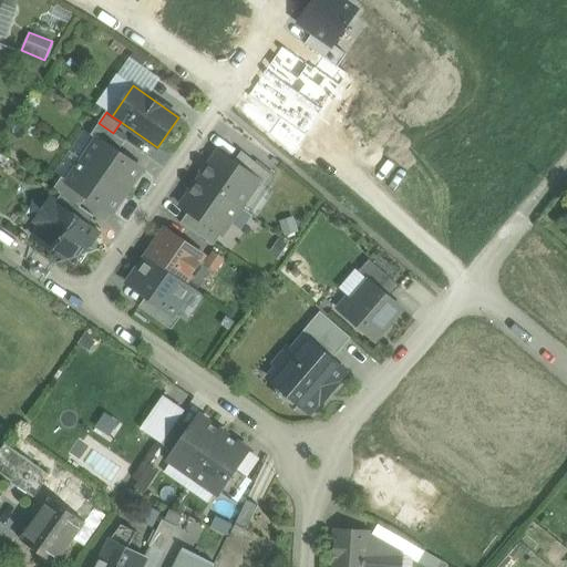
[(113,133),(99,123),(91,135),(96,138),(117,153),(125,142),(113,133)]
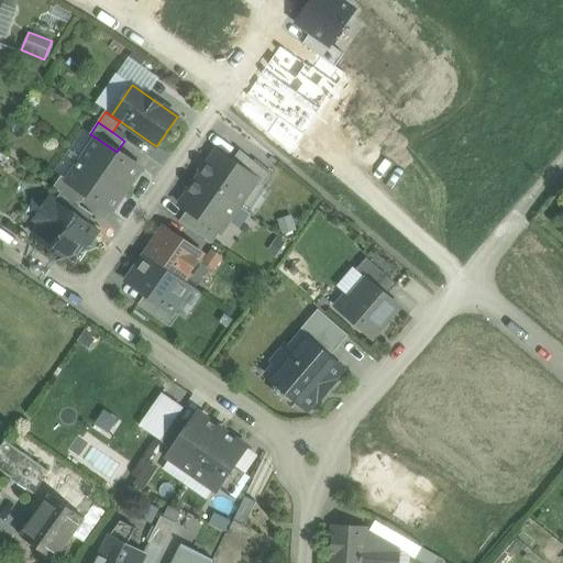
[(117,152),(96,138),(81,158),(127,190),(141,168),(117,152)]
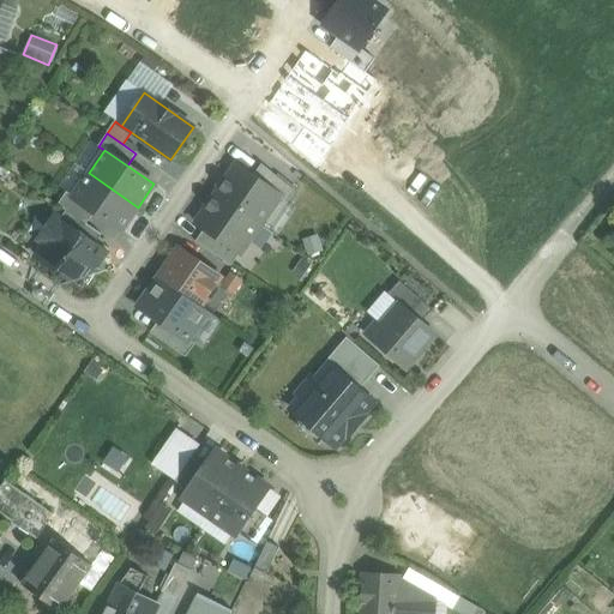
[(295,192),(262,164),(253,176),(281,196),(280,198),(287,203),(295,192)]
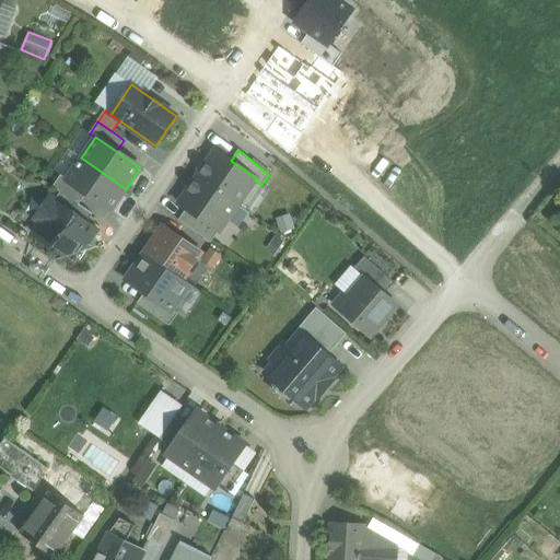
[(231,161),(216,151),(198,177),(237,205),(255,181),(256,178),(231,161)]
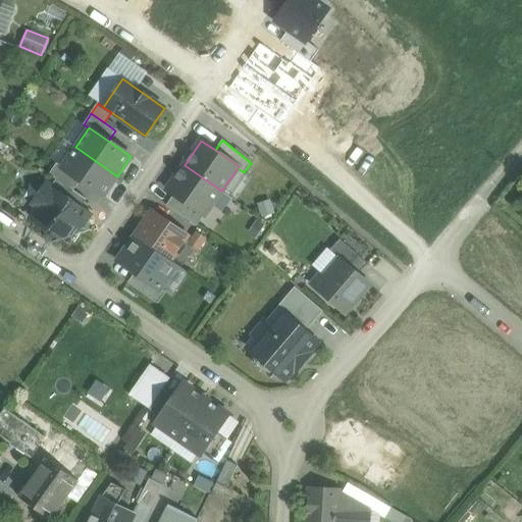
[(117,176),(75,147),(62,166),(61,167),(81,180),(103,196),(117,176)]
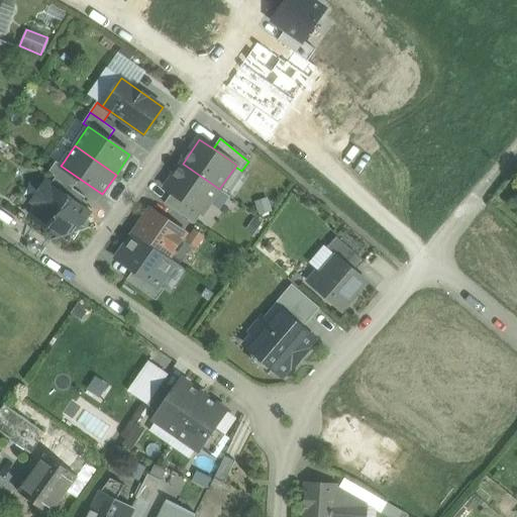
[(80,179),(61,166),(62,165),(57,162),(48,173),(56,178),(56,177),(73,189),(80,179)]
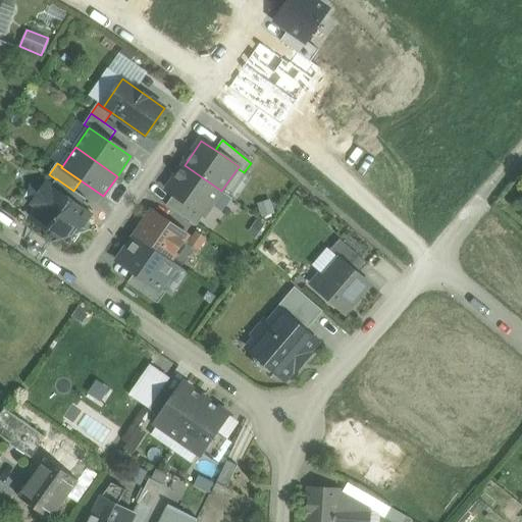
[(221,191),(185,165),(167,190),(173,195),(204,215),(221,191)]
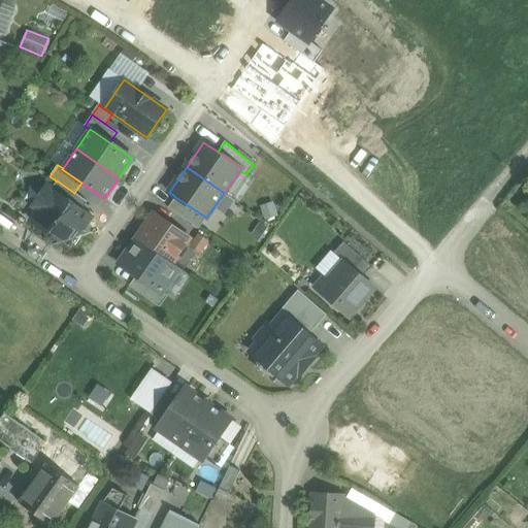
[(74,193),(57,180),(57,182),(50,191),(80,211),(88,202),(74,193)]
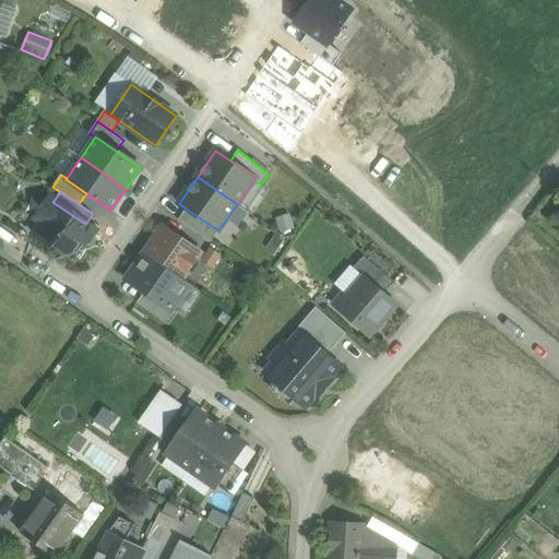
[(52,202),(50,200),(38,217),(44,222),(36,233),(72,258),(82,245),(85,247),(95,232),(85,224),(52,202)]
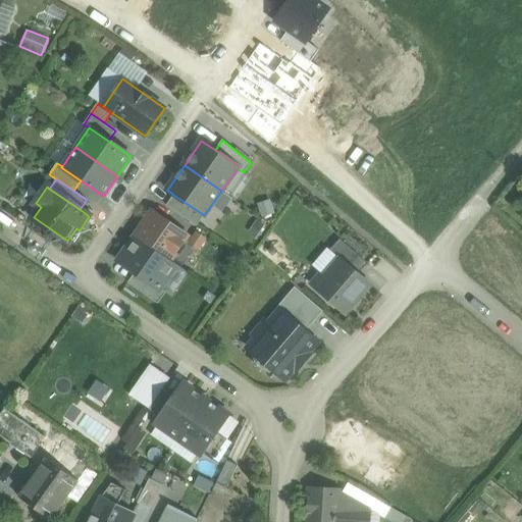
[(204,215),(173,195),(166,205),(197,226),(204,215)]
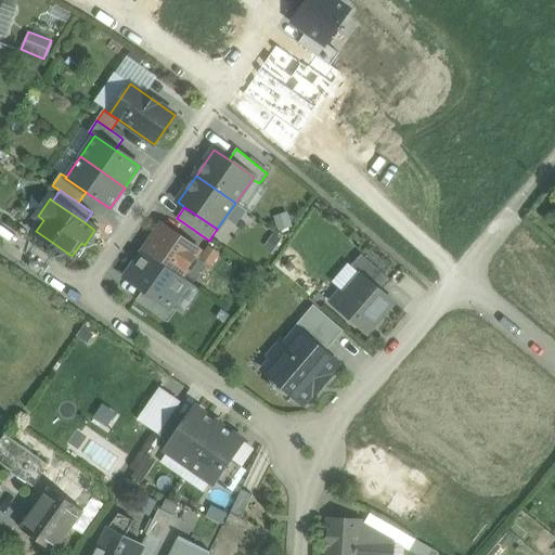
[(287,213),(273,217),(279,232),(293,228),(287,213)]
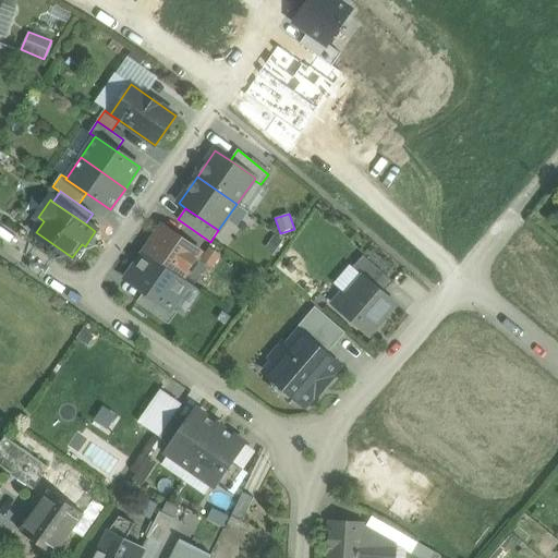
[(203,251),(161,222),(142,251),(183,279),(203,251)]
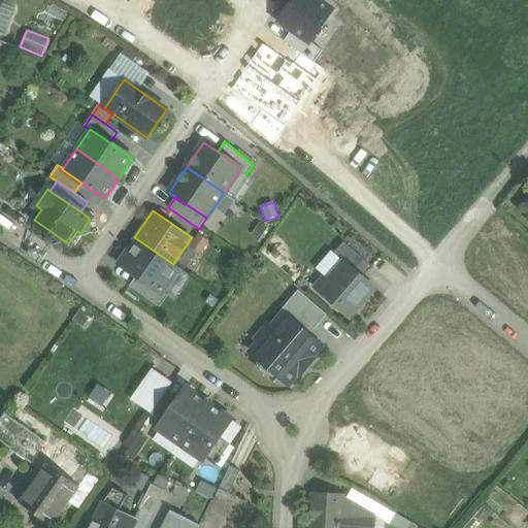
[(260,240),(267,228),(259,223),(252,235),(260,240)]
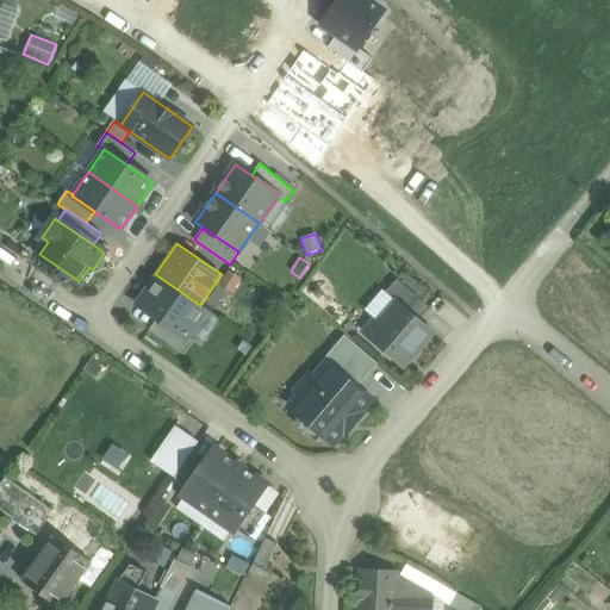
[(240,280),(229,273),(222,285),(231,292),(240,280)]
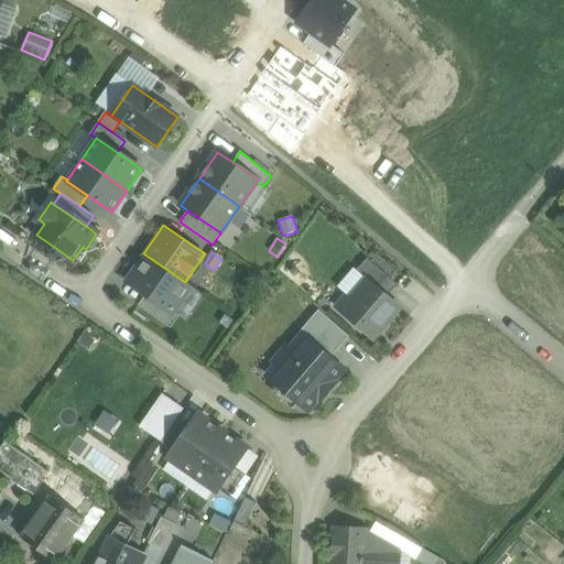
[(185,322),(204,294),(185,282),(143,253),(123,282),(144,296),(138,306),(171,328),(179,317),(185,322)]
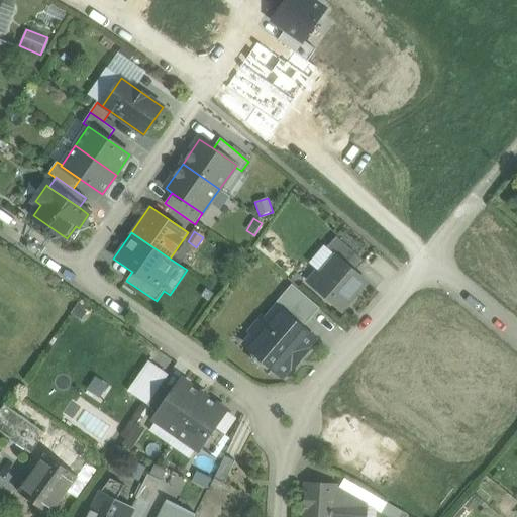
[(364,261),(336,237),(326,248),(335,256),(336,255),(354,272),(364,261)]
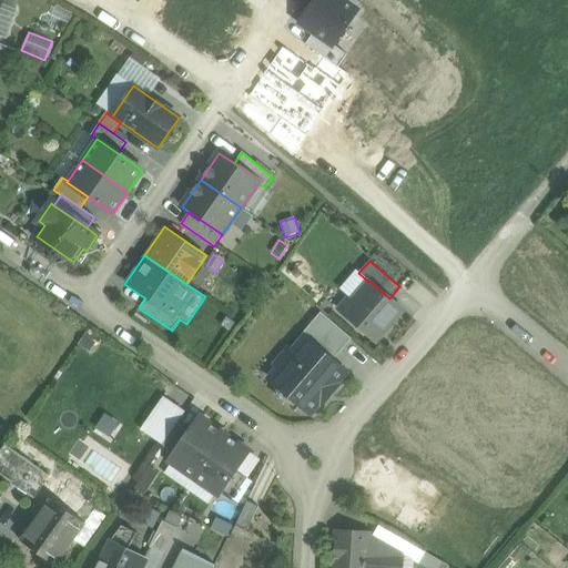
[(389,298),(369,281),(368,282),(352,302),(348,298),(338,310),(373,338),(382,328),(385,332),(403,310),(389,298)]
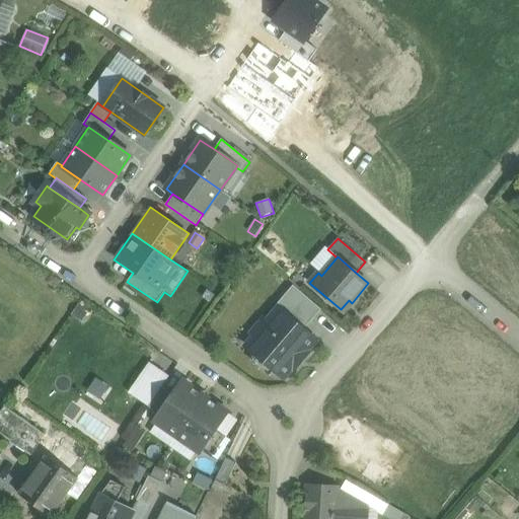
[(320,309),(293,286),(276,305),(278,307),(304,329),(320,309)]
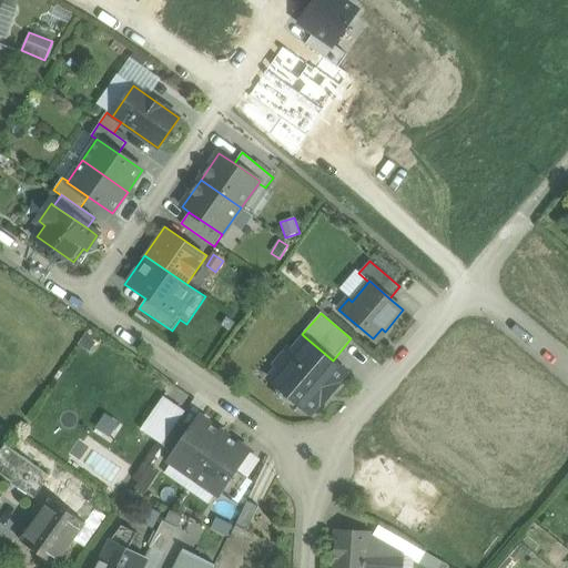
[(90,353),(95,343),(92,341),(94,336),(85,331),(77,344),(90,353)]
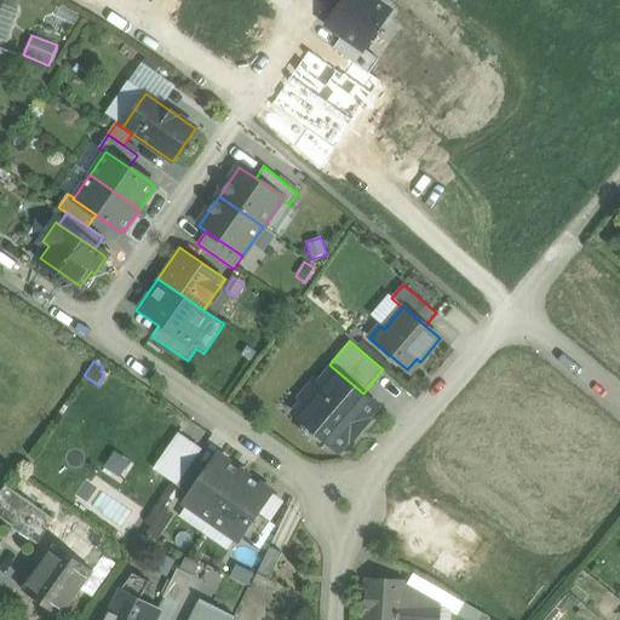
[(363,394),(332,367),(317,384),(315,382),(299,399),(311,409),(302,420),(339,453),(349,441),(350,442),(371,419),(369,418),(379,407),(363,394)]
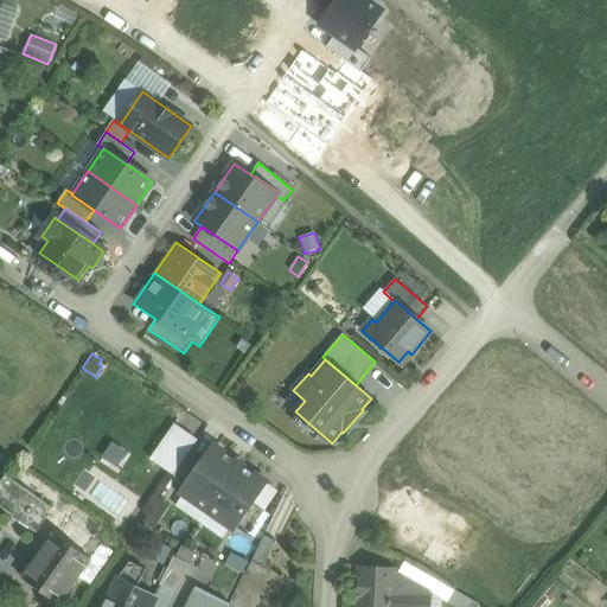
[(189,453),(197,440),(173,425),(149,460),(173,477),(189,453)]
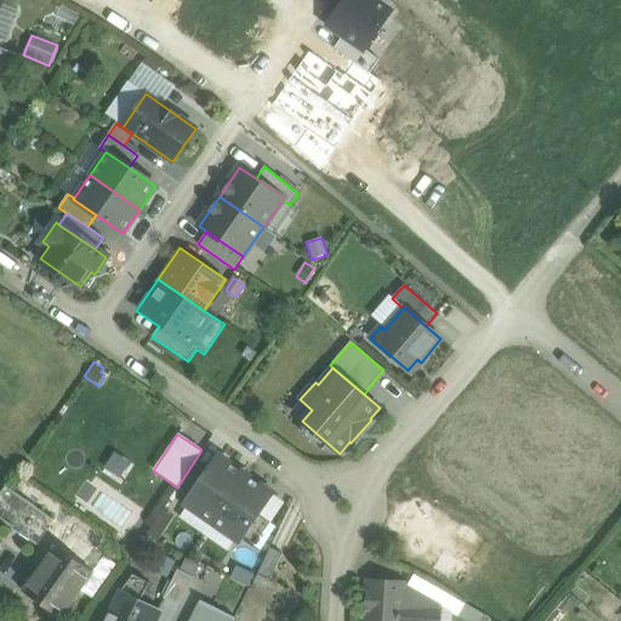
[(191,496),(184,505),(211,523),(245,474),(218,456),(208,472),(191,496)]
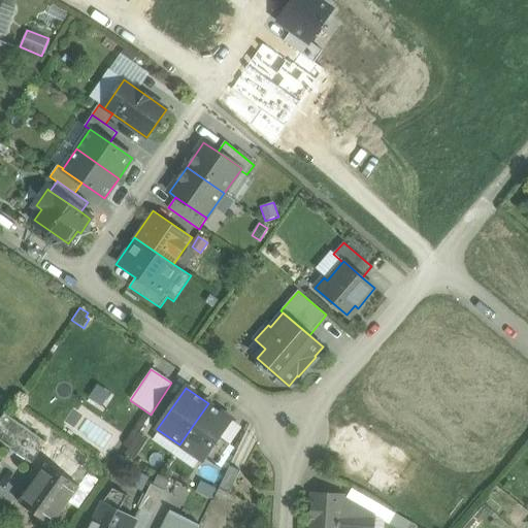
[(164,394),(151,415),(162,422),(176,401),(164,394)]
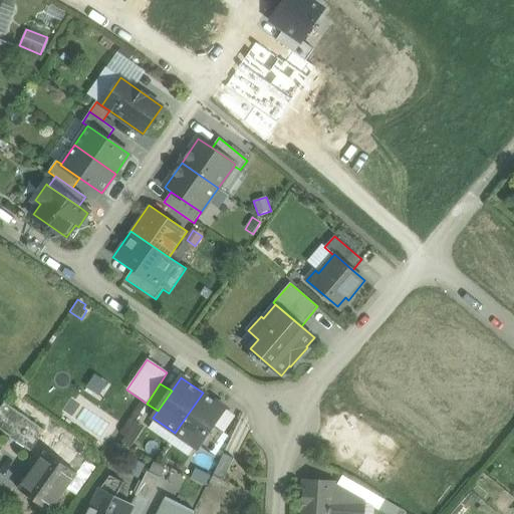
[(203,393),(175,433),(197,448),(199,445),(213,425),(224,408),(203,393)]
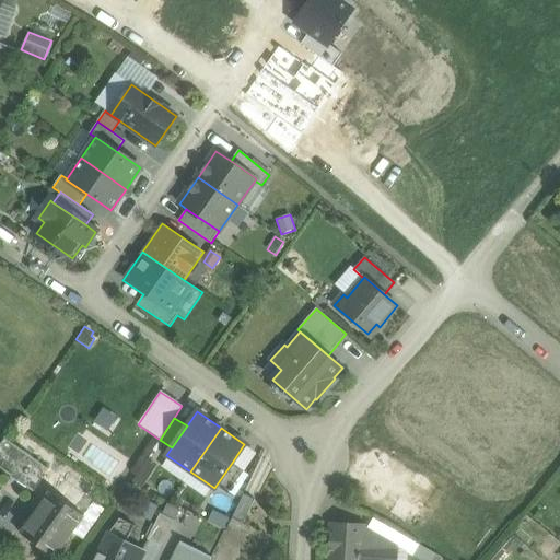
[(50,492),(60,478),(6,438),(0,445),(0,467),(44,499),(49,492),(50,492)]
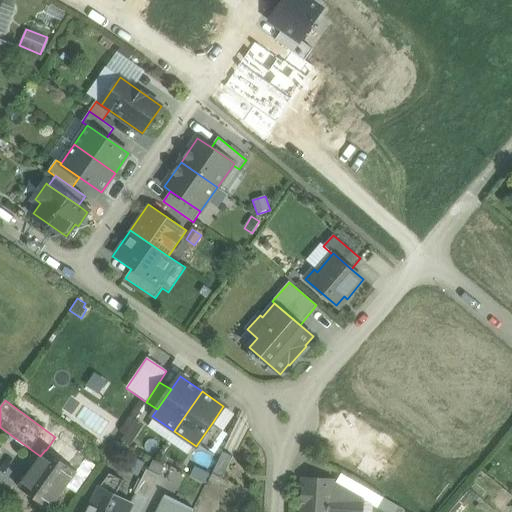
[(212,423),(198,443),(209,450),(223,431),(212,423)]
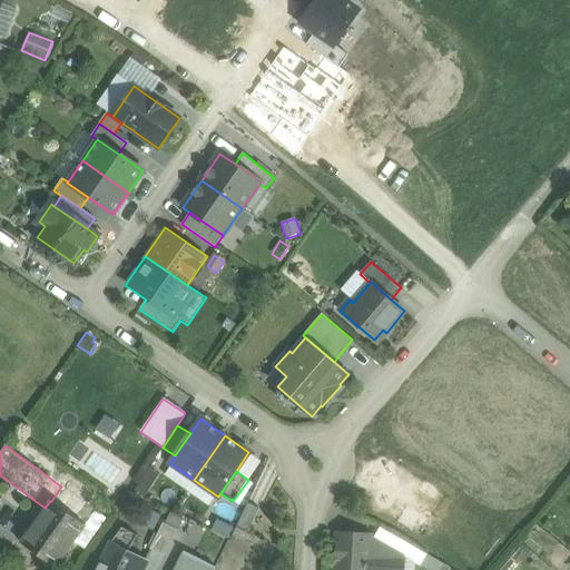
[(95,511),(61,487),(51,501),(85,526),(95,511)]
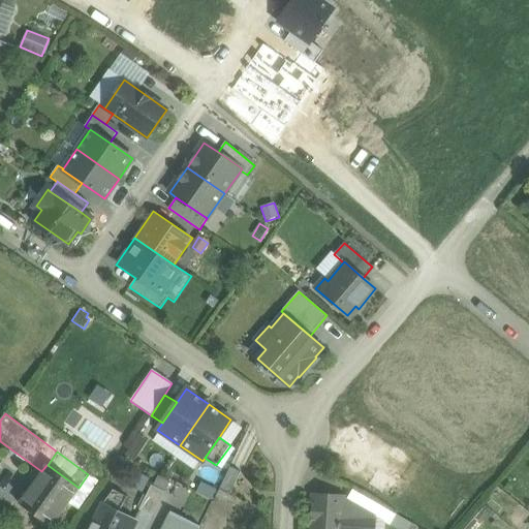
[(41,471),(19,503),(51,527),(68,503),(79,488),(48,465),(47,465),(41,471)]
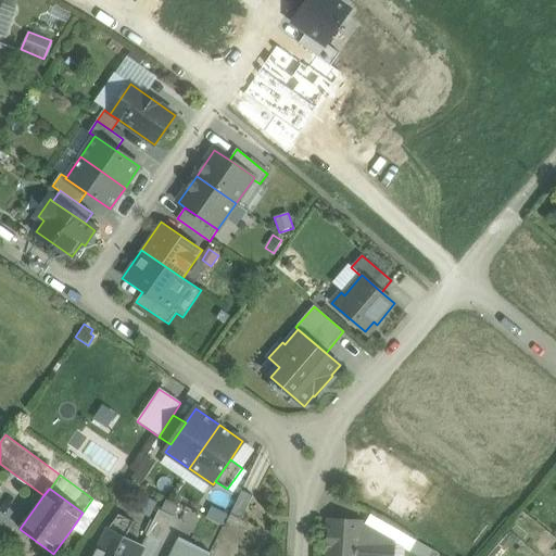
[(250,501),(240,495),(230,515),(241,520),(250,501)]
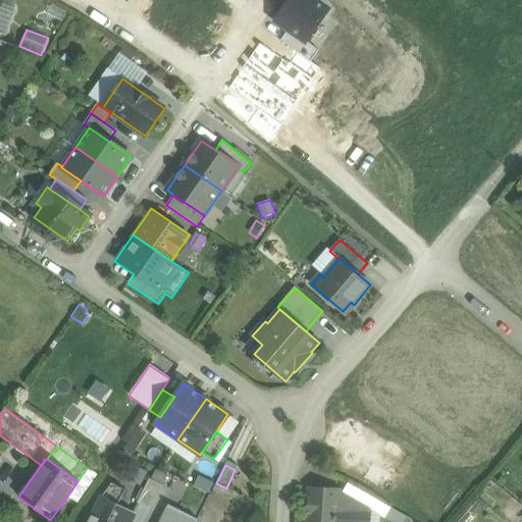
[(98,475),(87,468),(77,481),(67,497),(79,504),(98,475)]
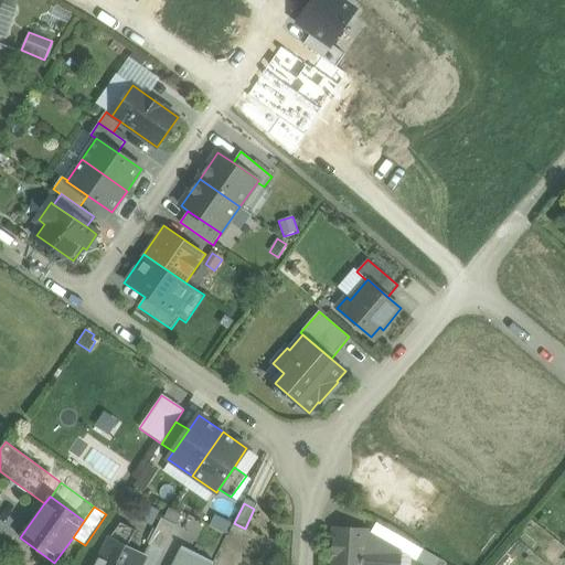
[(161,519),(149,544),(162,551),(176,525),(161,519)]
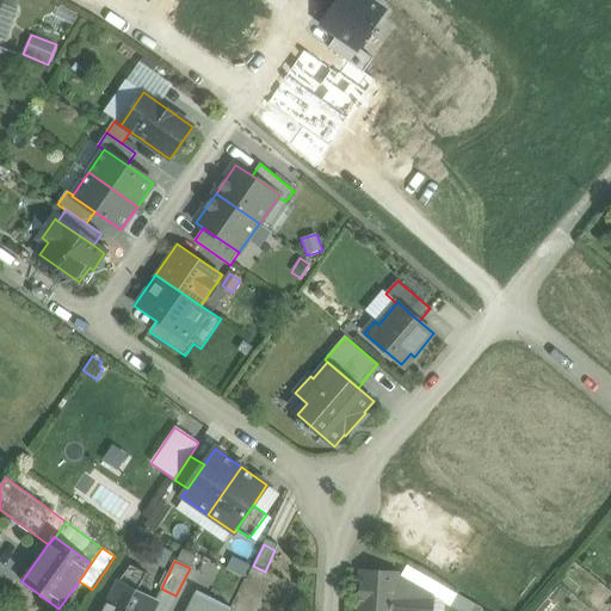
[(118,584),(137,593),(147,574),(131,566),(118,584)]
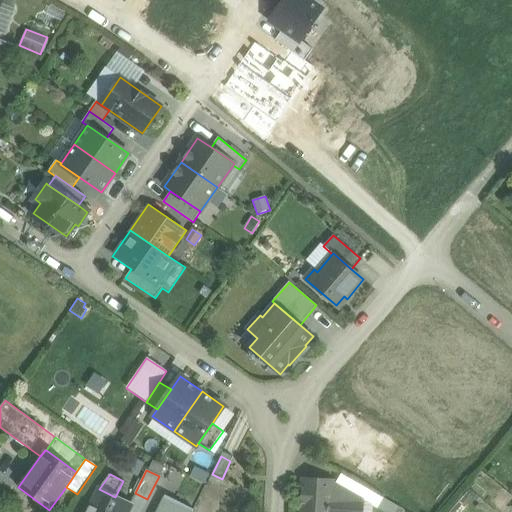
[(332,481),(304,479),(302,511),(314,511),(361,511),(362,501),(355,501),(355,496),(339,486),(337,490),(331,489),(332,481)]
